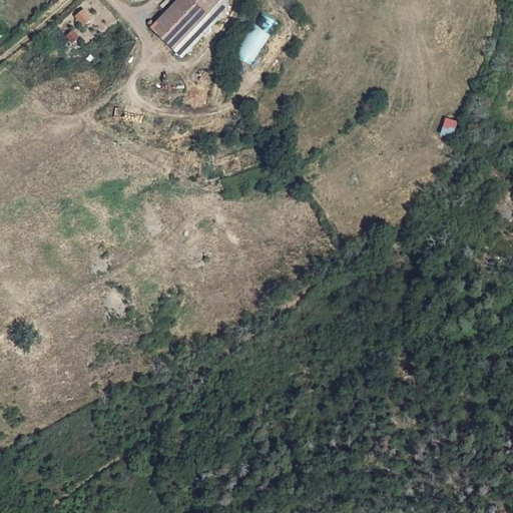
[(176,0),(150,28),(175,50),(183,40),(219,0),(176,0)]
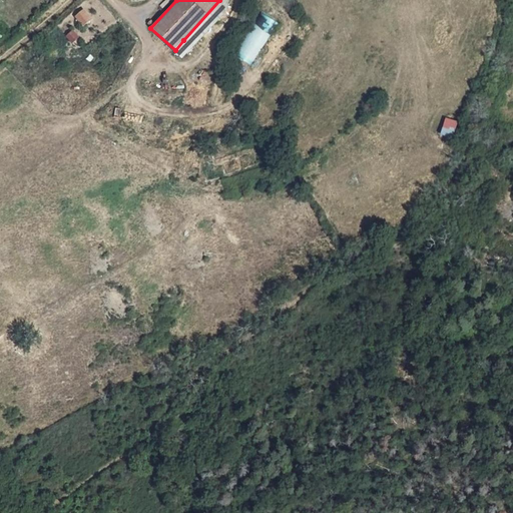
[(219,0),(183,40),(192,48),(229,7),(228,0),(219,0)]
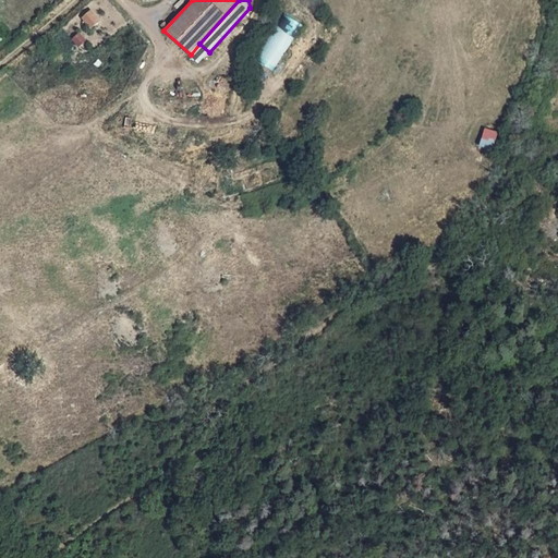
[(92,28),(101,20),(92,9),(82,19),(92,28)]
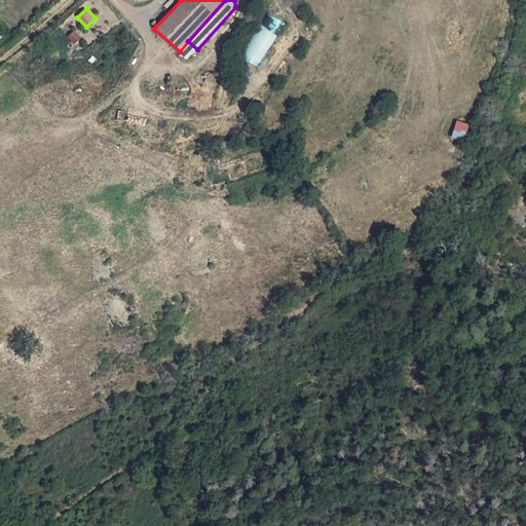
[(242,55),(260,66),(287,23),(269,12),(242,55)]
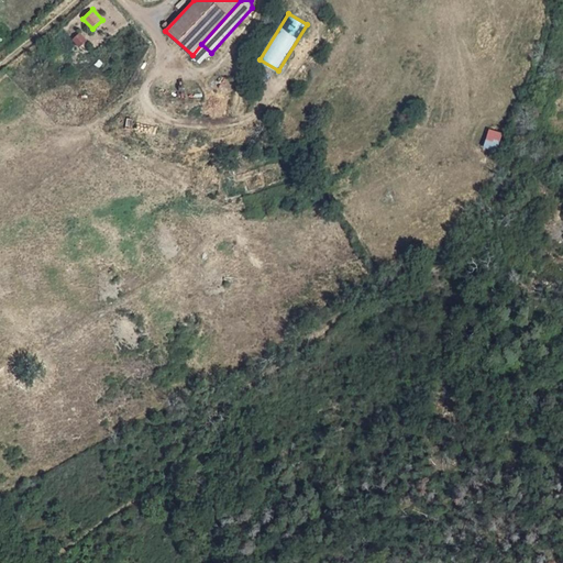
[(201,44),(192,55),(201,64),(211,53),(201,44)]
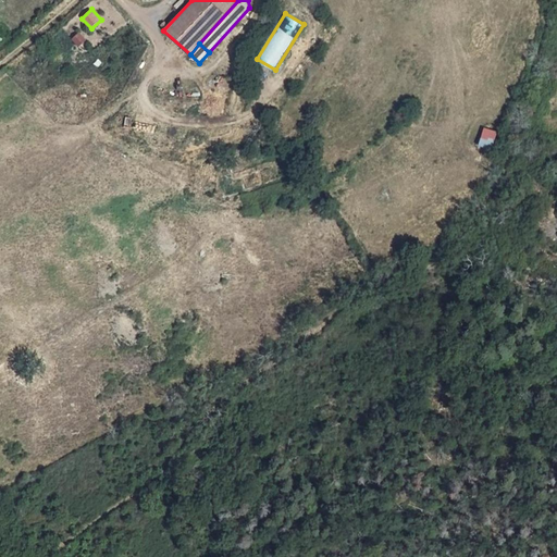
[(480,146),(493,149),(498,131),(484,127),(480,146)]
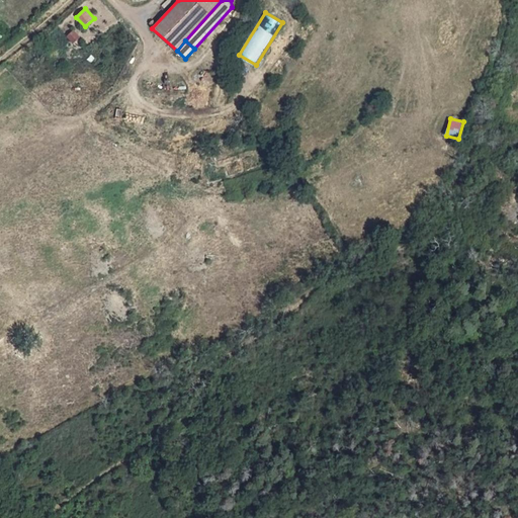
All buildings are outlined.
